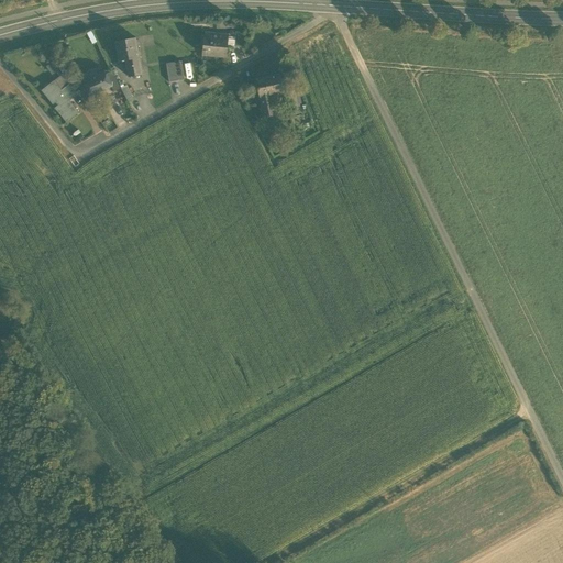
[(202,55),(213,56),(213,54),(227,55),(228,46),(229,35),(205,33),(202,55)]
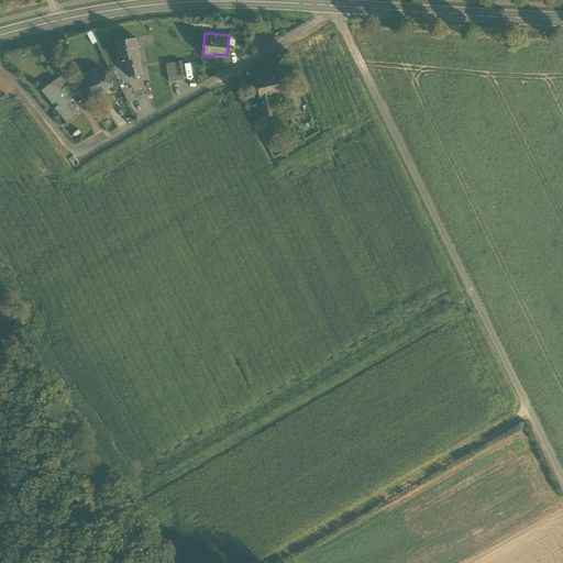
[(125,61),(129,77),(142,75),(138,46),(140,46),(139,40),(136,41),(135,37),(116,42),(120,62),(125,61)]
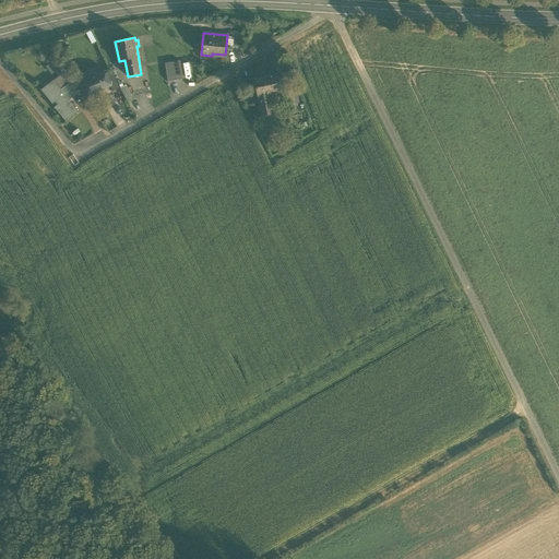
[(182,80),(180,61),(165,63),(168,82),(182,80)]
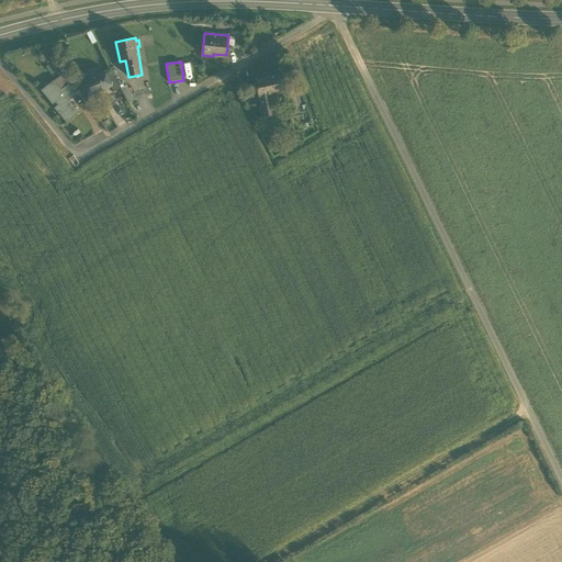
[(82,80),(91,99),(102,94),(100,91),(111,87),(112,86),(107,75),(104,70),(82,80)]
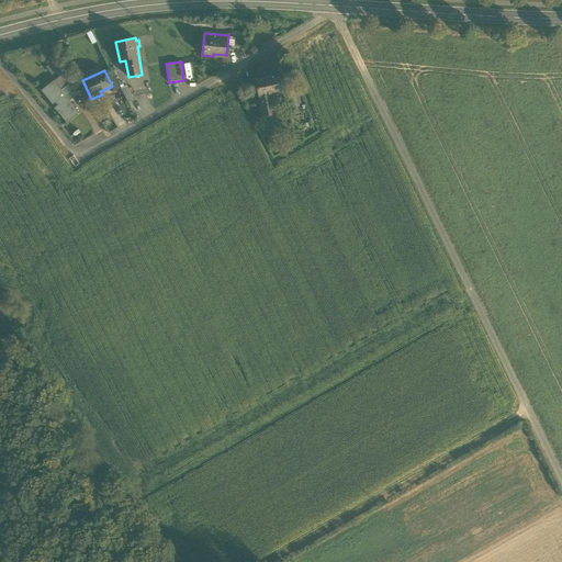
[(112,86),(111,87),(114,91),(121,88),(112,71),(107,75),(112,86)]
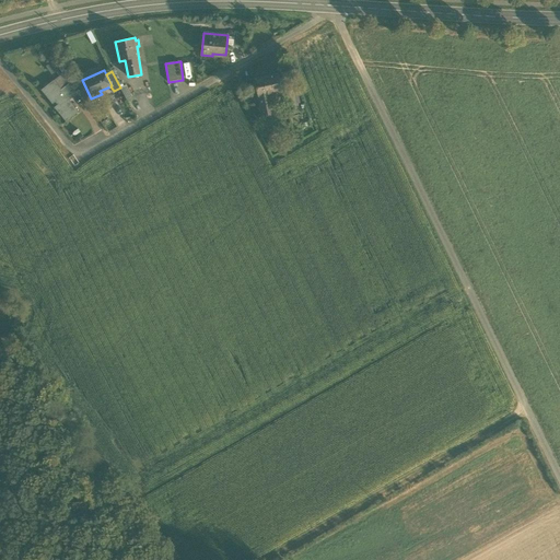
[(54,81),(60,91),(63,89),(70,83),(62,73),(54,81)]
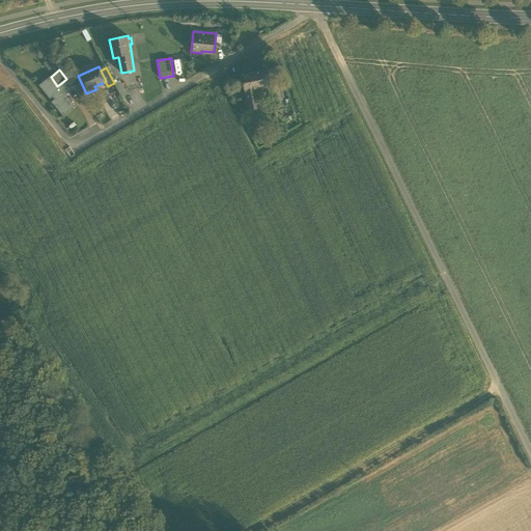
[(241,75),(245,93),(256,90),(268,88),(263,70),(241,75)]
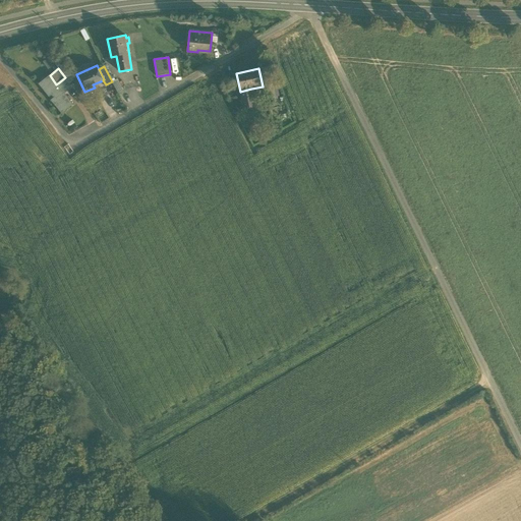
[(54,100),(64,112),(72,105),(62,94),(65,91),(59,82),(56,84),(50,75),(39,83),(52,100),(51,101),(52,102),(54,100)]
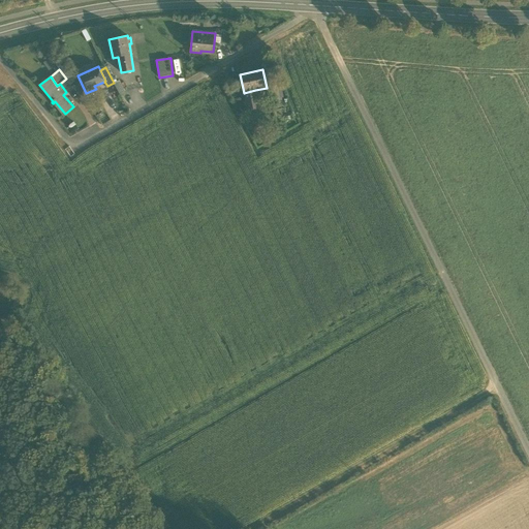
[(66,92),(67,94),(74,89),(66,79),(60,84),(66,92)]
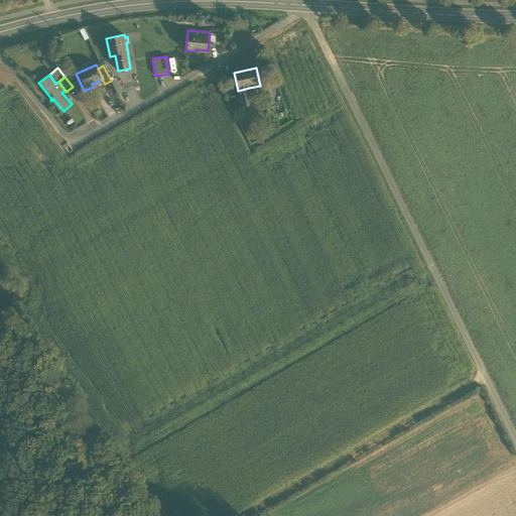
[(122,89),(116,79),(111,81),(117,92),(122,89)]
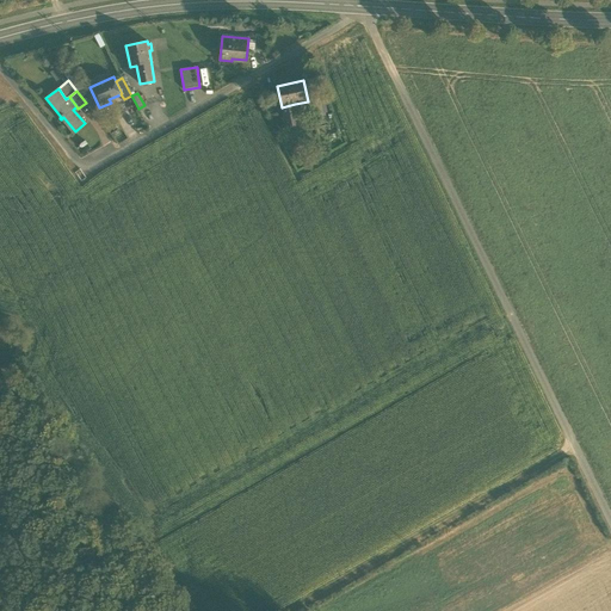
[(309,100),(314,119),(322,117),(319,98),(309,100)]
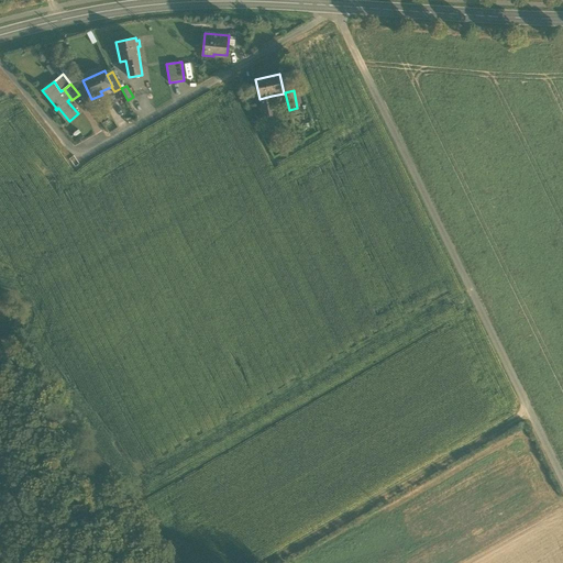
[(275,114),(272,96),(260,99),(264,118),(275,114)]
